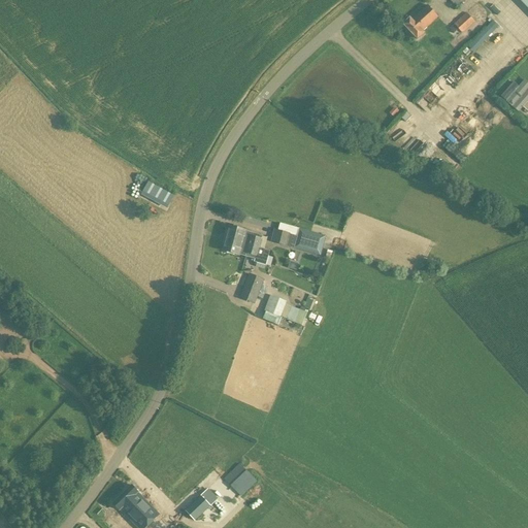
[(527,0),(519,0),(527,9),(527,0)]
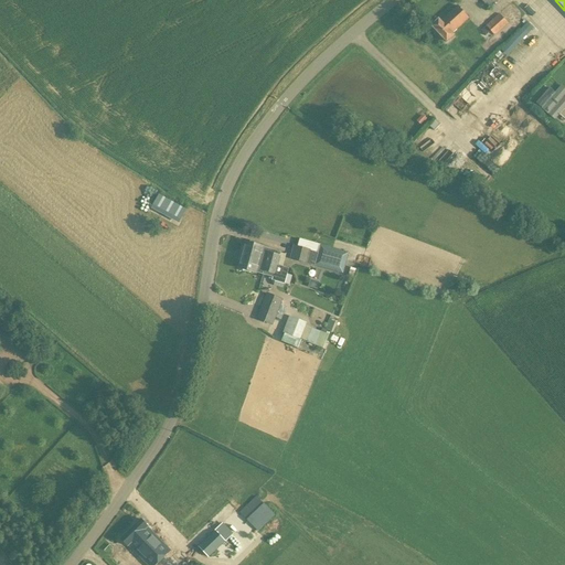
[(440,22),(438,20),(432,27),(447,42),(454,35),(451,34),(468,19),(457,7),(440,22)]
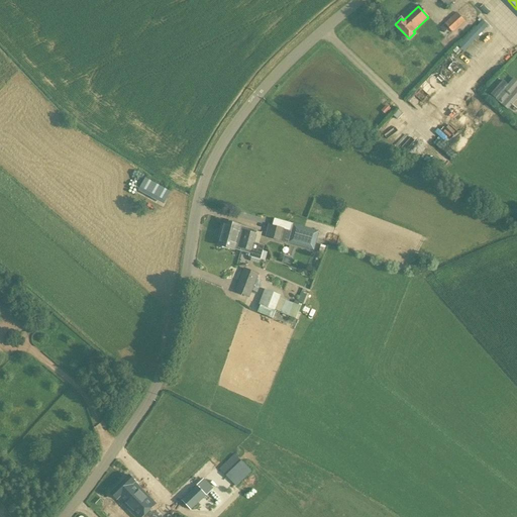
[(439,28),(444,33),(449,29),(451,32),(453,32),(464,21),(456,13),(444,23),(444,24),(439,28)]
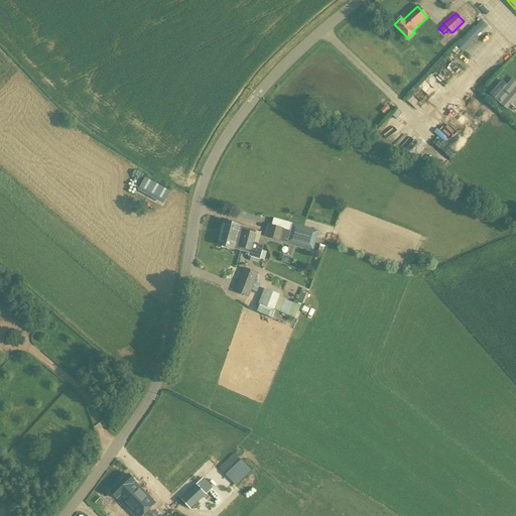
[(483,19),(459,45),(465,51),(489,25),(483,19)]
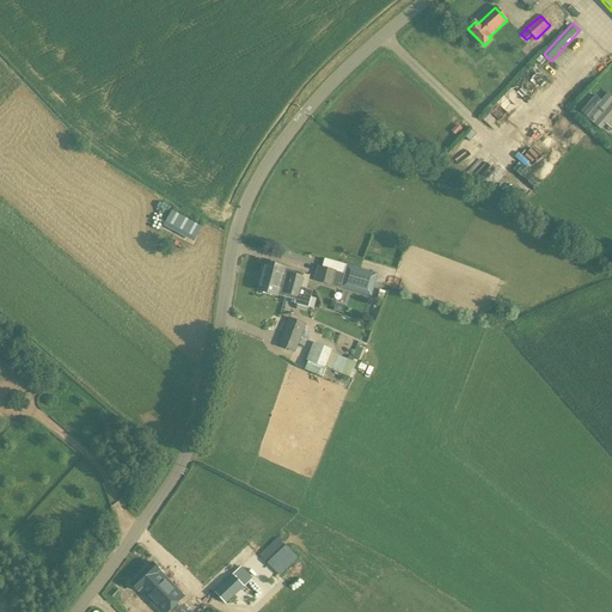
[(611,95),(609,92),(601,101),(595,96),(581,112),(587,117),(587,118),(601,130),(611,117),(611,95)]
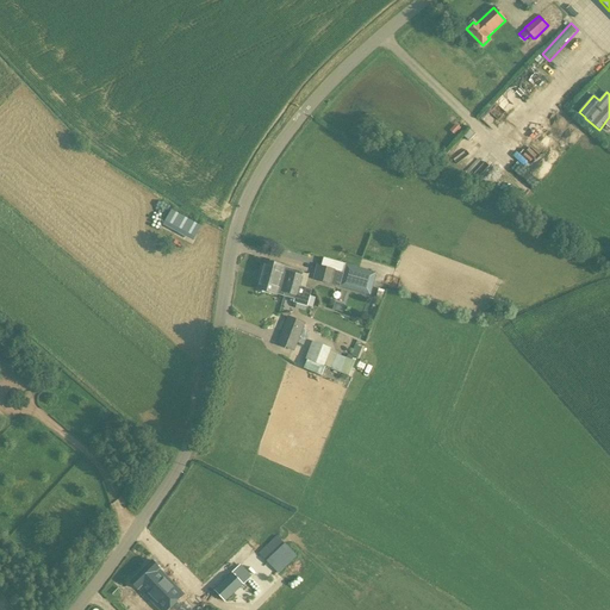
[(455,126),(450,132),(455,136),(460,130),(455,126)]
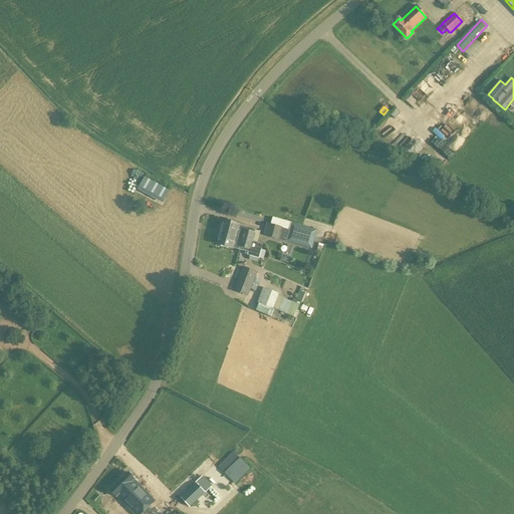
[(462,144),(470,135),(459,124),(451,134),(462,144)]
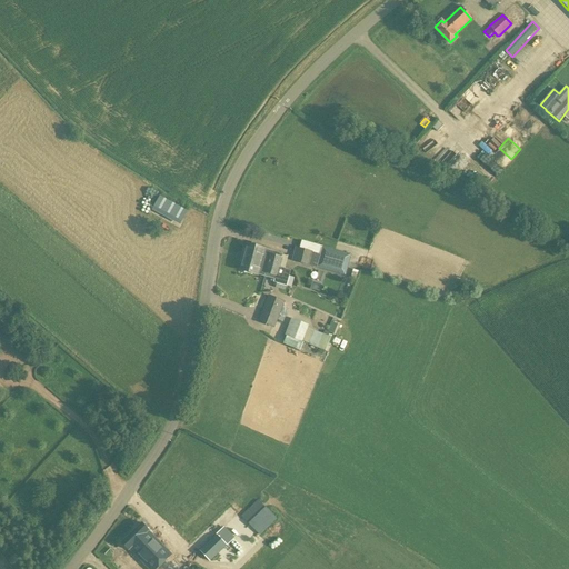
[(500,151),(492,160),(505,169),(511,160),(500,151)]
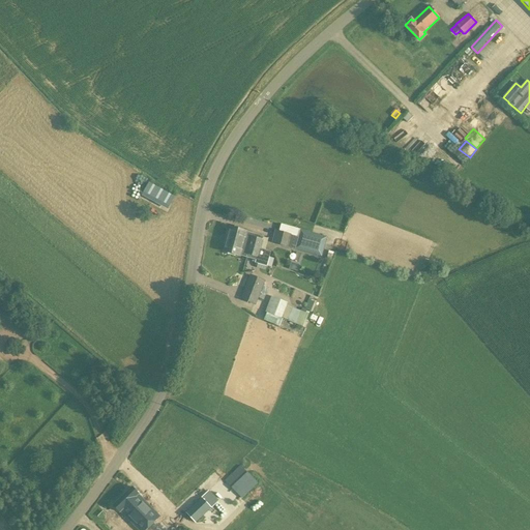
[(170,205),(174,197),(158,188),(152,201),(165,207),(167,204),(170,205)]
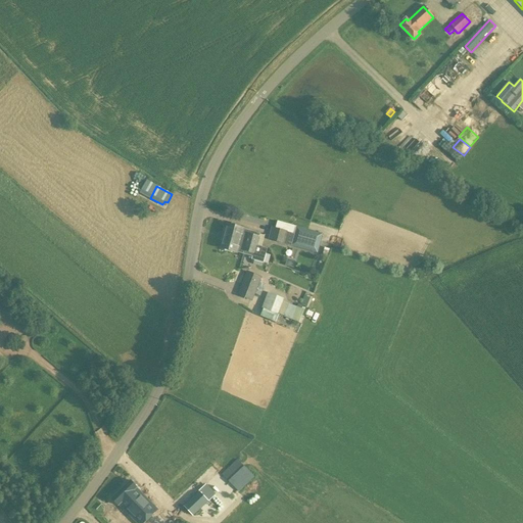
[(228,225),(225,237),(257,246),(262,247),(265,236),(243,229),(228,225)]
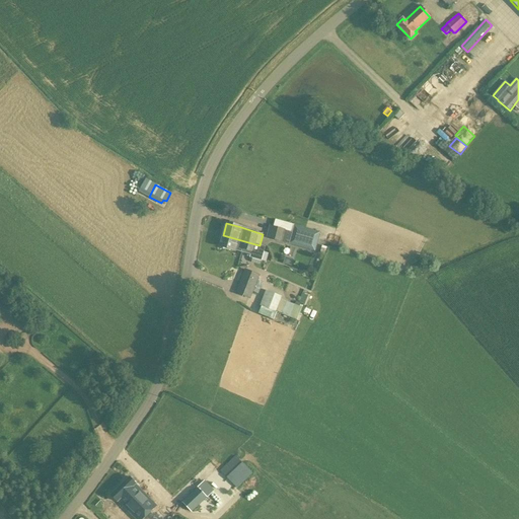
[(270,226),(266,238),(290,245),(290,244),(314,251),(319,232),(295,226),(293,232),(292,232),(272,226),(270,226)]
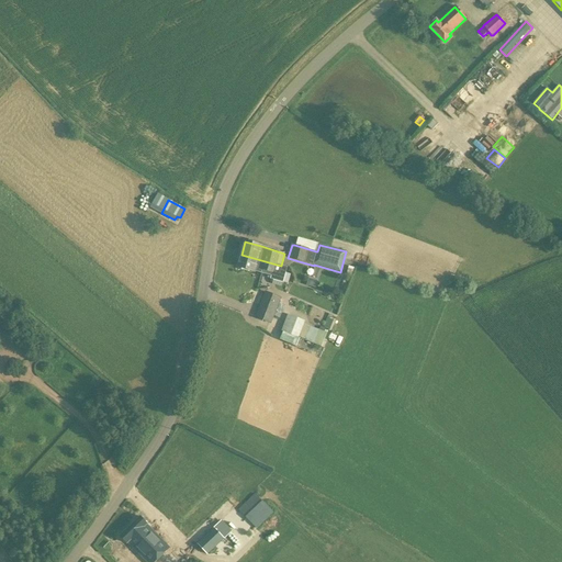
[(277,265),(242,255),(237,267),(255,271),(272,277),(271,280),(283,283),(288,267),(281,266),(277,265)]
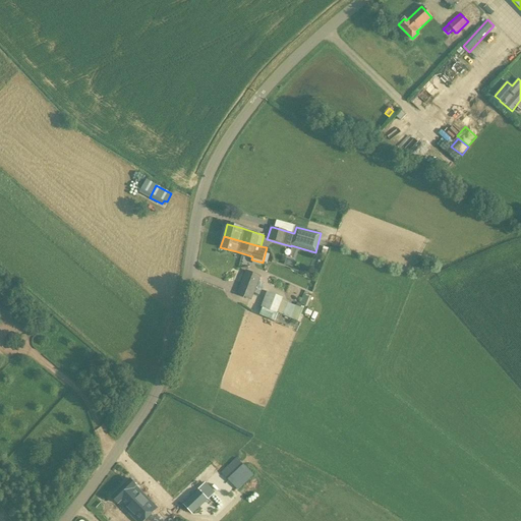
[(236,294),(251,300),(254,293),(259,295),(264,284),(258,282),(261,276),(246,270),(236,294)]
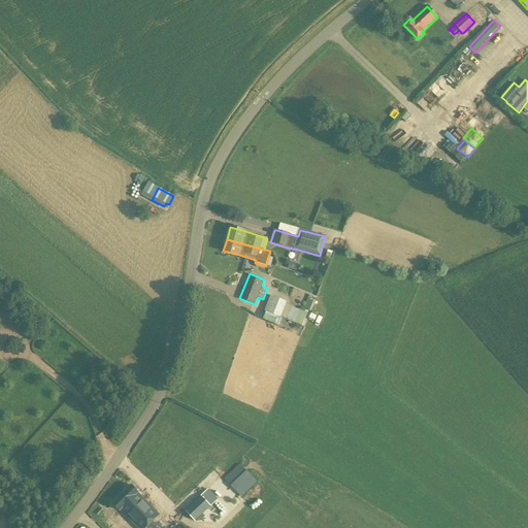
[(263,311),(264,312),(261,321),(276,327),(279,320),(281,318),(301,326),(305,314),(284,305),(285,302),(269,297),(263,311)]
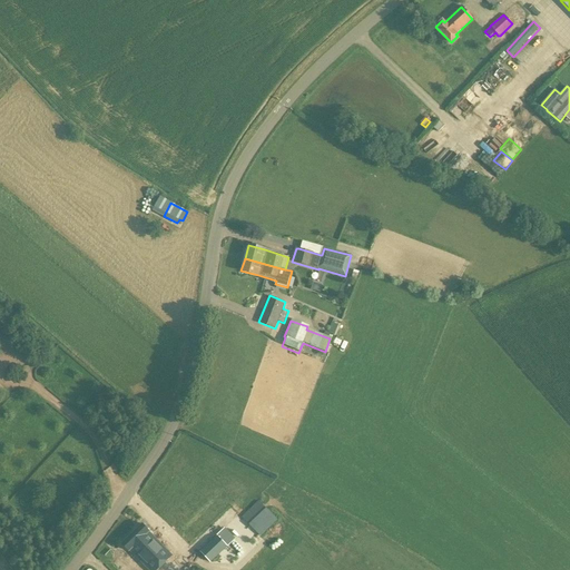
[(338,326),(333,324),(328,333),(334,335),(338,326)]
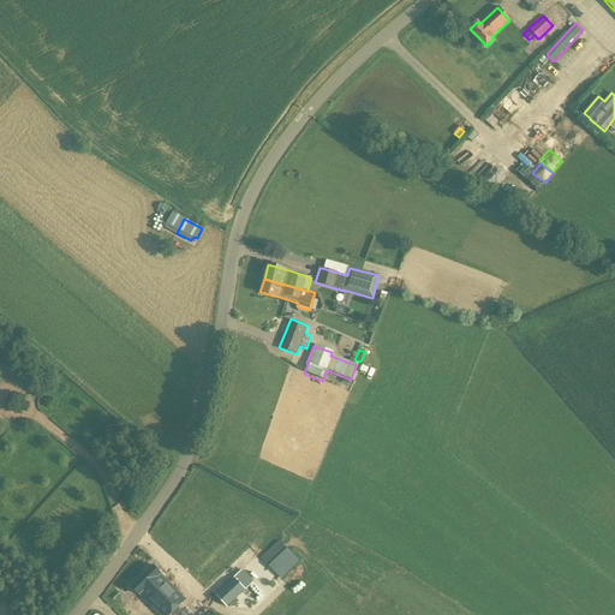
[(299,561),(287,549),(279,541),(261,557),(264,562),(280,579),(299,561)]
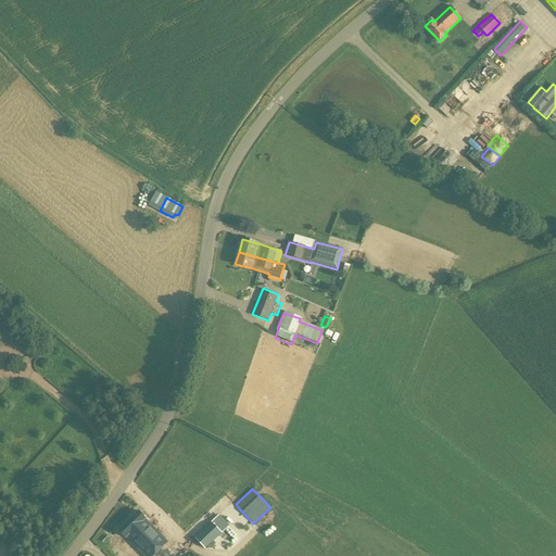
[(144,555),(154,555),(168,543),(146,519),(139,512),(118,531),(125,539),(126,538),(131,543),(125,550),(130,555),(133,555),(139,551),(144,555)]
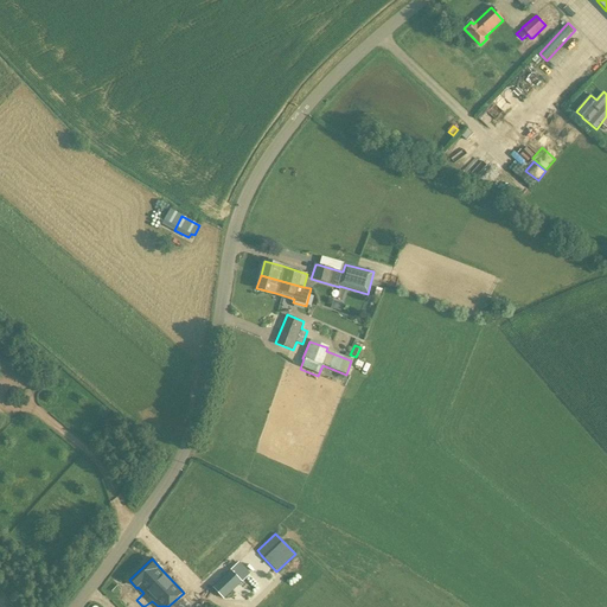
[(241,562),(212,588),(224,599),(251,573),(241,562)]
